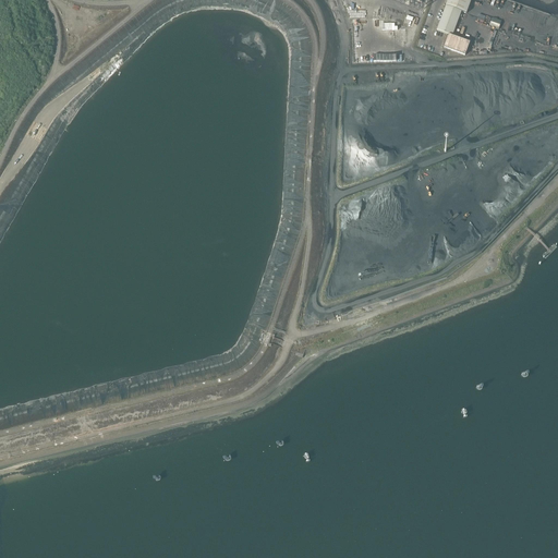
[(470,0),(447,0),(437,31),(448,35),(452,36),(461,12),(466,13),(470,0)]
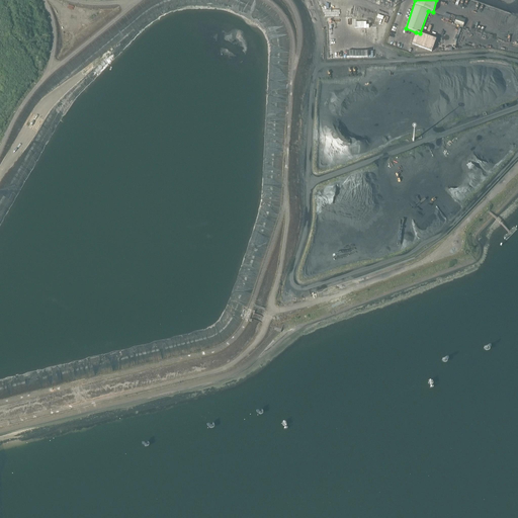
[(383,16),(377,14),(374,23),(380,25),(383,16)]
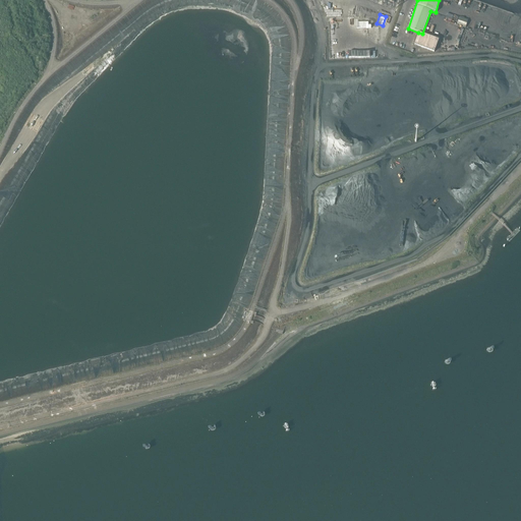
[(468,20),(459,17),(457,24),(465,27),(468,20)]
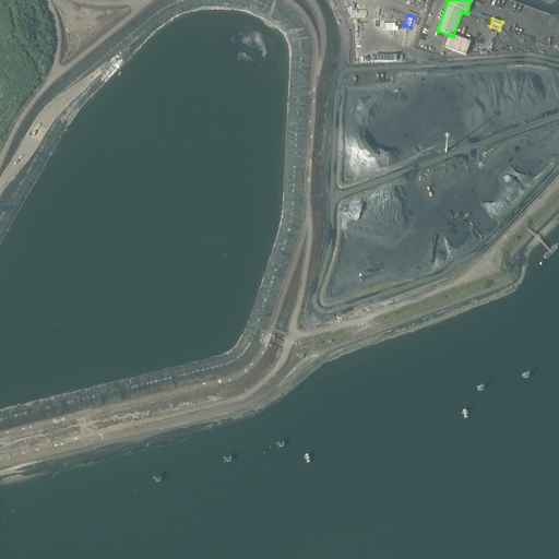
[(558,35),(543,30),(538,40),(554,46),(558,35)]
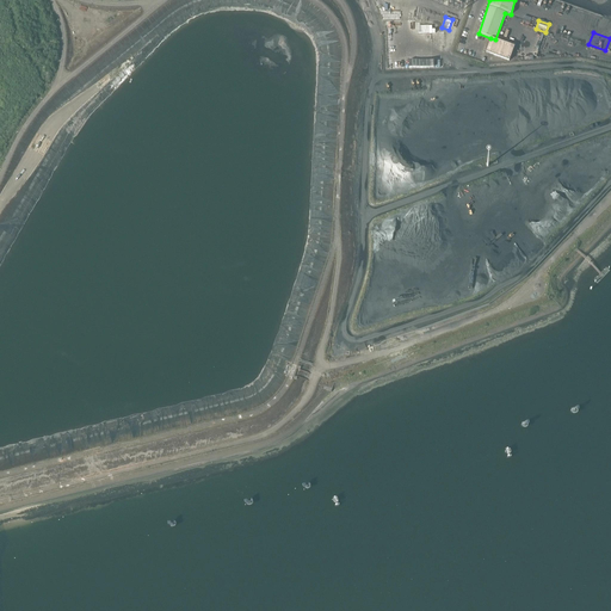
[(491,38),(486,53),(508,61),(511,56),(514,47),(504,43),(495,39),(491,38)]
